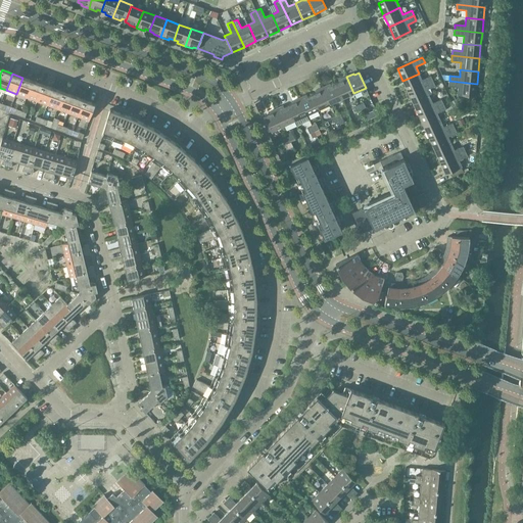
[(419,74),(402,81),(408,93),(433,81),(431,77),(422,80),(419,74)]
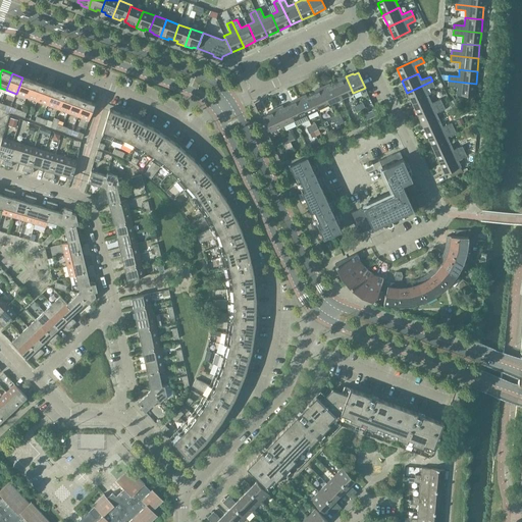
[(338,82),(334,84),(342,99),(353,93),(346,76),(337,81),(338,82)]
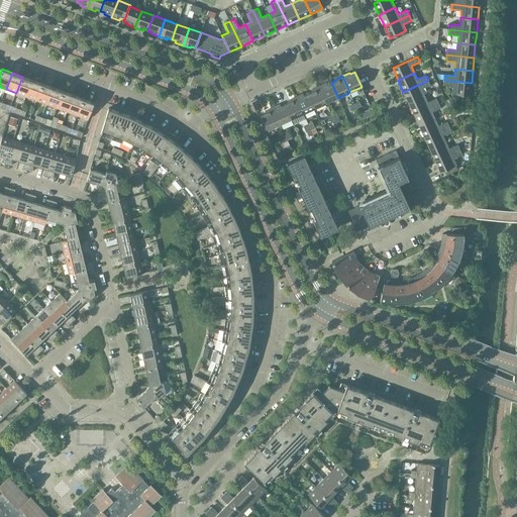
[(22,77),(16,93),(26,97),(32,80),(22,77)]
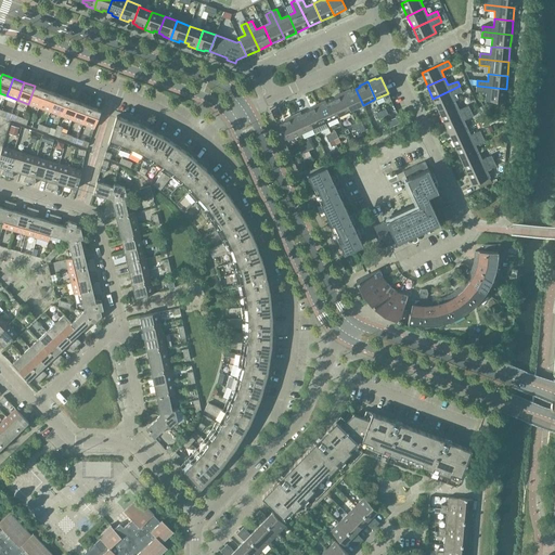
[(46,90),(35,86),(28,104),(39,108),(46,90)]
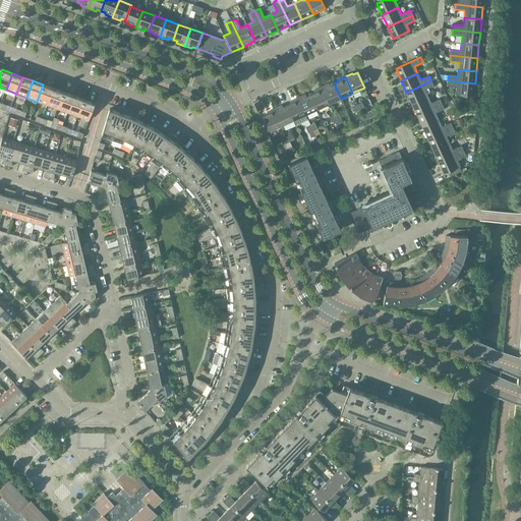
[(406,93),(412,104),(428,97),(425,90),(433,85),(431,80),(406,93)]
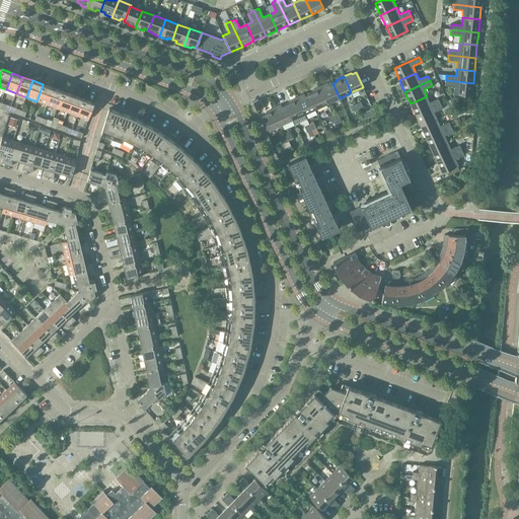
[(473,83),(446,80),(445,86),(454,87),(454,94),(471,96),(473,83)]
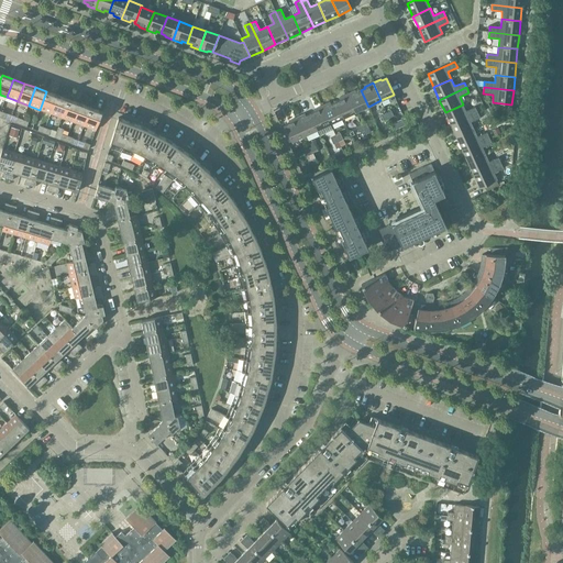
[(355,90),(348,95),(355,112),(368,107),(361,90),(356,92),(355,90)]
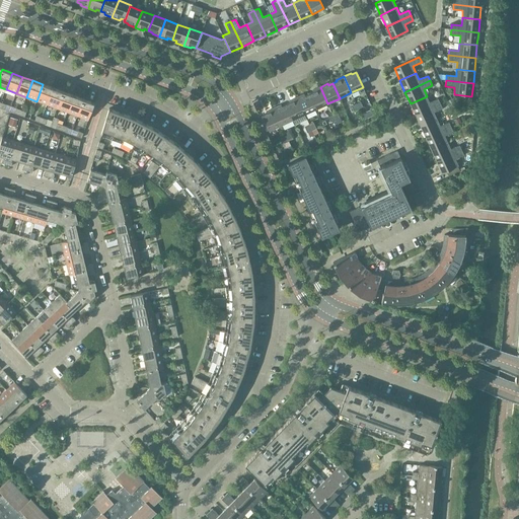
[(53,88),(43,84),(36,101),(47,104),(53,88)]
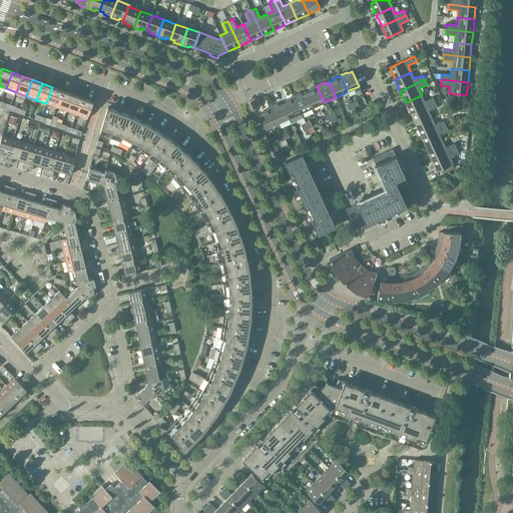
[(310,91),(306,93),(313,107),(324,102),(317,86),(309,89),(310,91)]
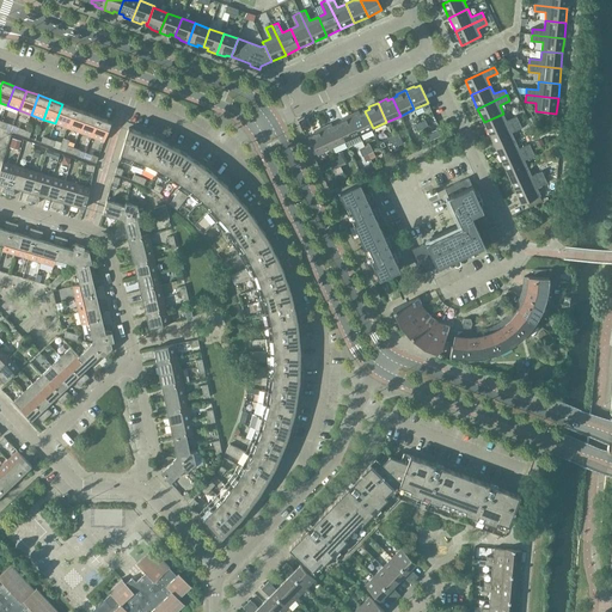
[(74,109),(62,104),(55,123),(67,128),(74,109)]
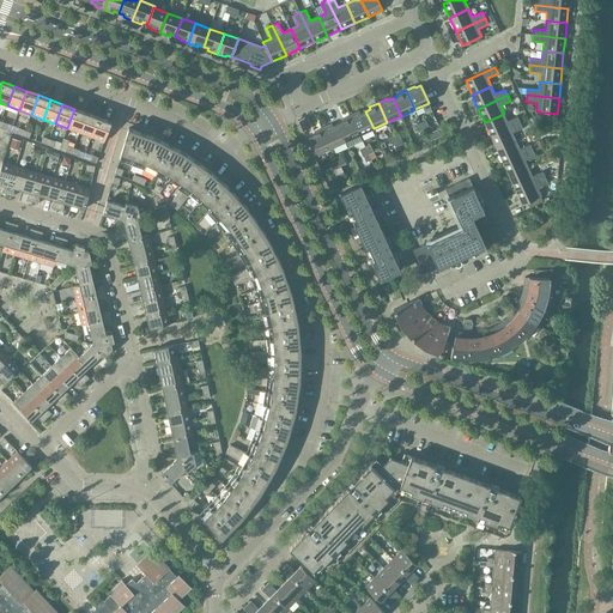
[(87,113),(74,109),(67,128),(79,133),(87,113)]
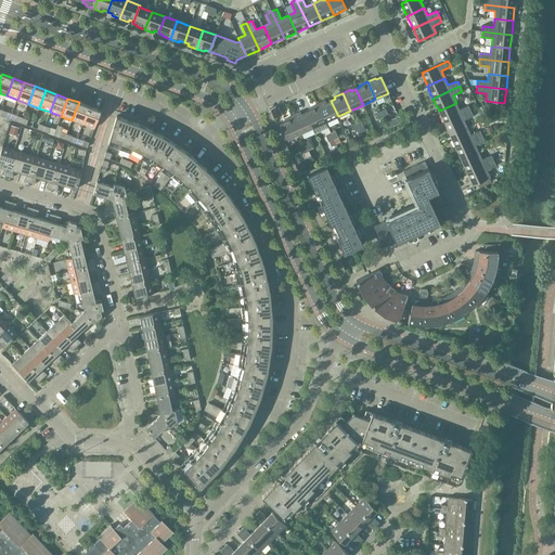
[(325,101),(318,104),(325,123),(338,116),(331,101),(326,103),(325,101)]
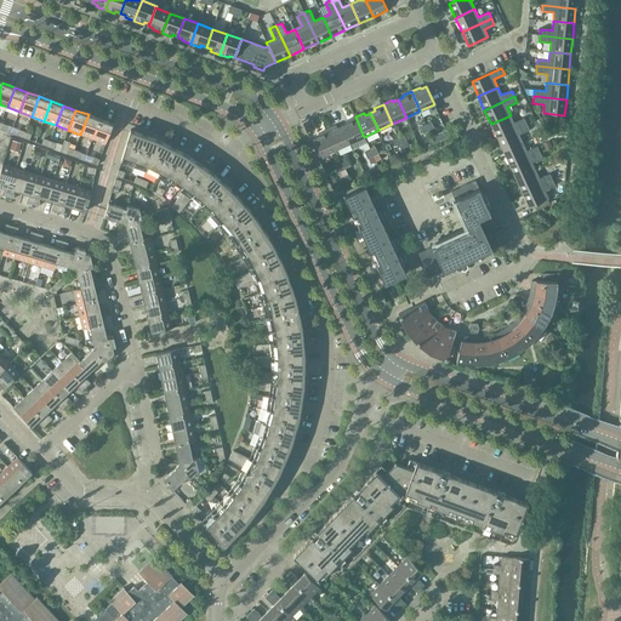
[(101,119),(89,114),(80,135),(93,140),(101,119)]
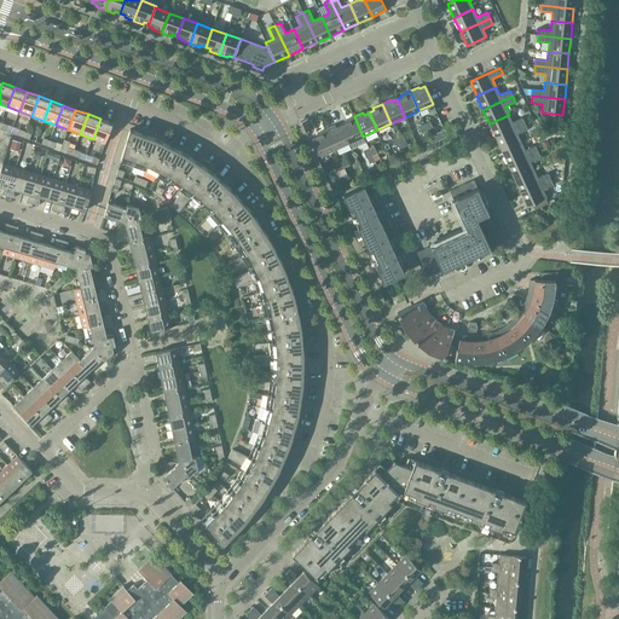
[(509,115),(490,123),(496,138),(526,123),(522,117),(513,122),(509,115)]
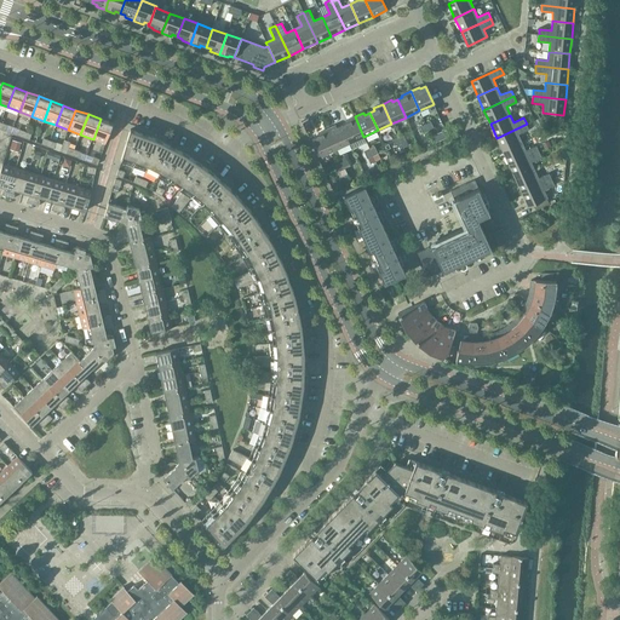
[(346,122),(342,125),(350,143),(363,137),(355,116),(345,121),(346,122)]
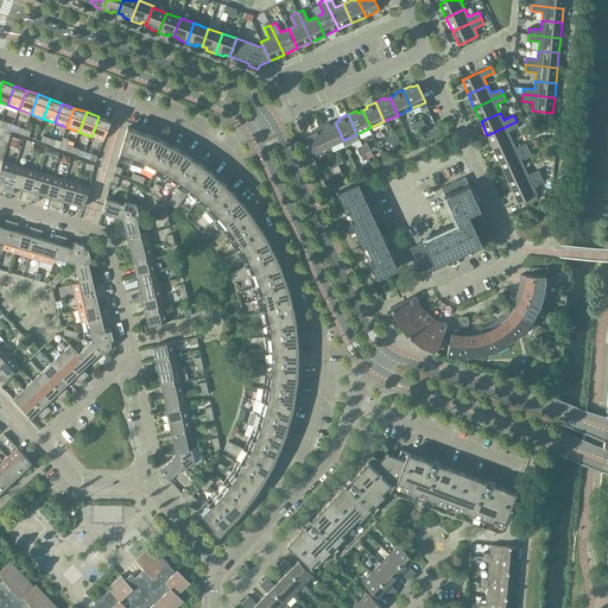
[(111,121),(99,116),(92,137),(103,141),(111,121)]
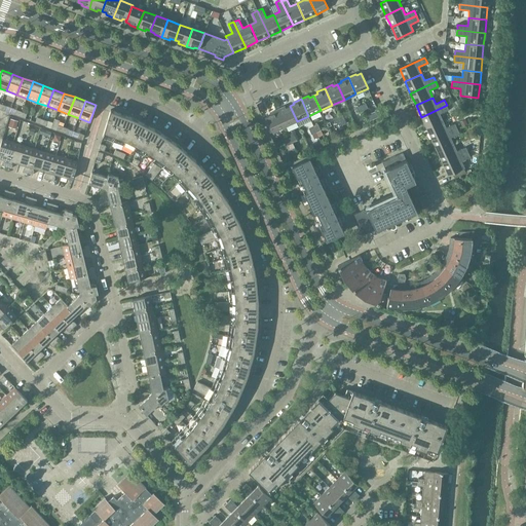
[(421,117),(426,128),(443,121),(440,114),(449,110),(447,105),(421,117)]
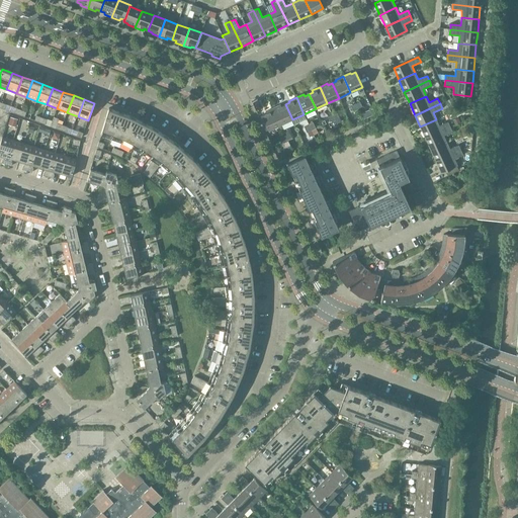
[(280,105),(273,108),(280,124),(292,119),(285,104),(281,106),(280,105)]
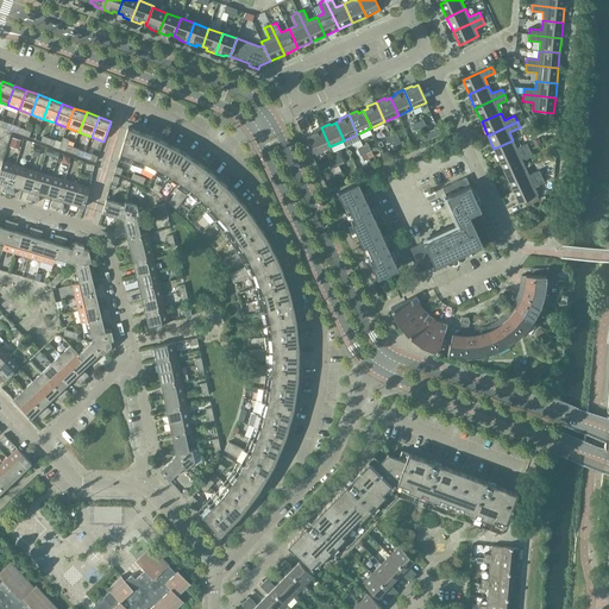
[(119,159),(143,169),(156,138),(127,127),(119,159)]
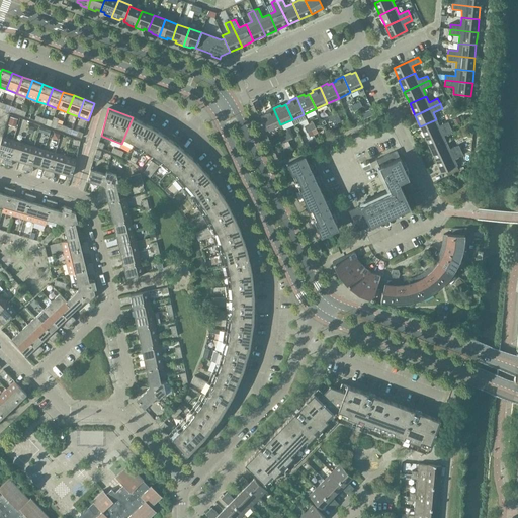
[(280,124),(273,108),(265,111),(266,113),(262,115),(268,130),(280,124)]
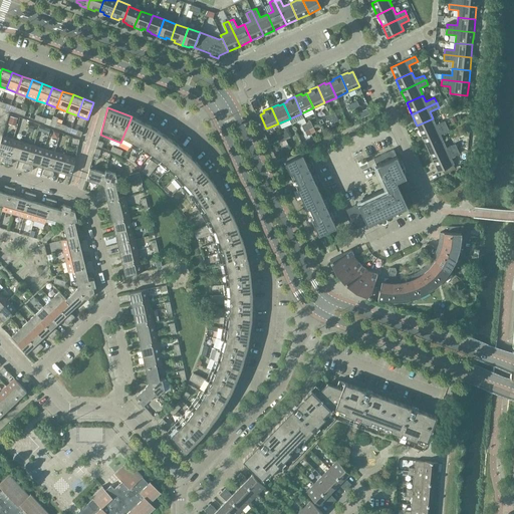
[(120,143),(141,153),(155,129),(132,116),(120,143)]
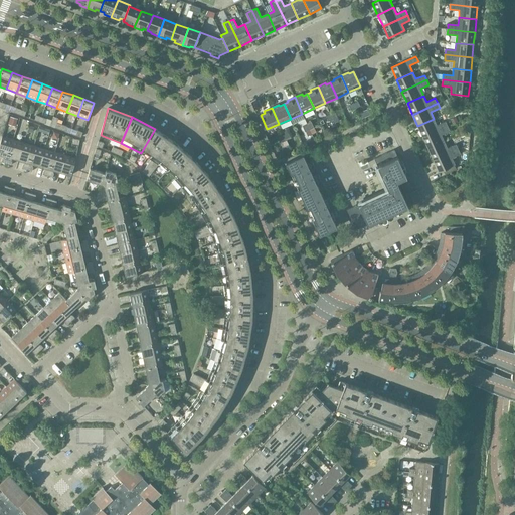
[(417,126),(423,138),(448,126),(446,121),(437,125),(434,119),(417,126)]
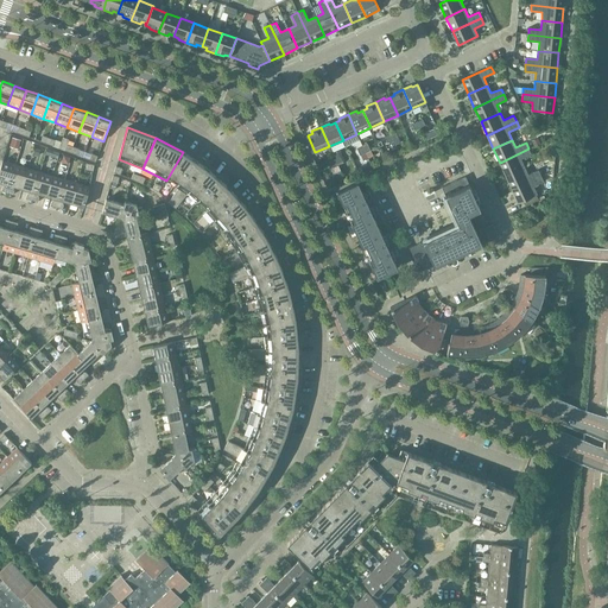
[(500,163),(506,176),(525,168),(521,159),(531,154),(529,149),(500,163)]
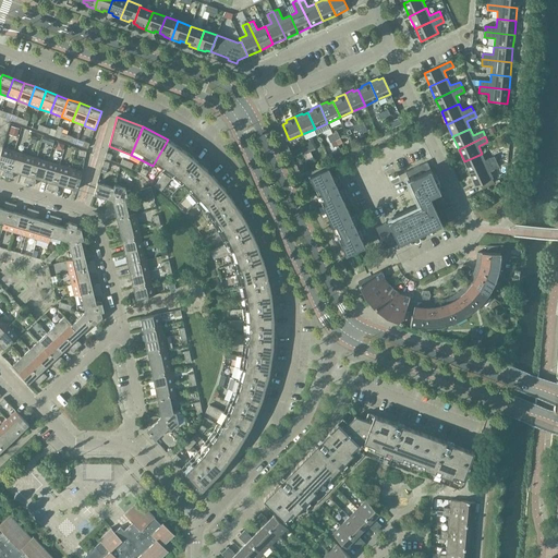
[(153,166),(171,179),(190,155),(168,140),(153,166)]
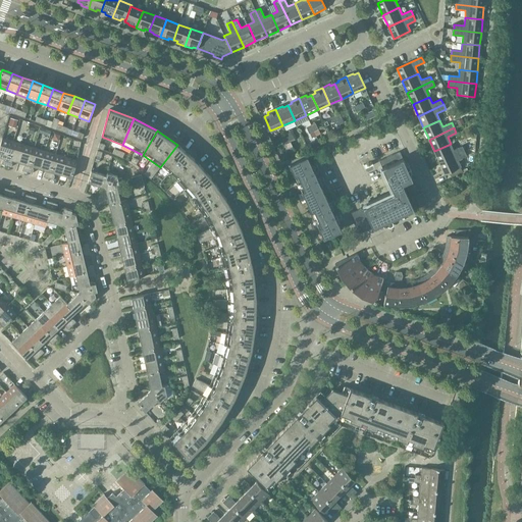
[(0,156),(8,159),(13,142),(2,139),(0,146),(0,156)]
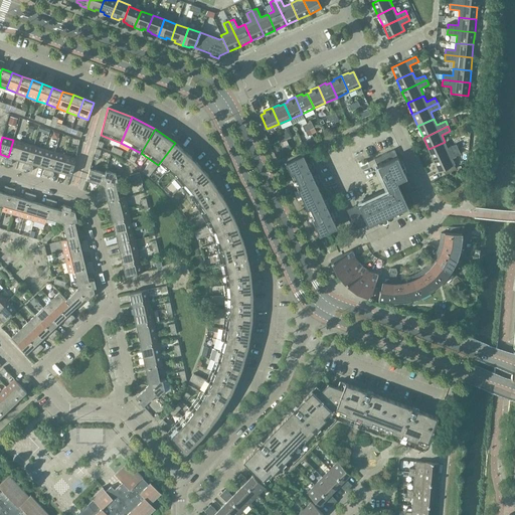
[(8,157),(19,160),(24,143),(13,140),(8,157)]
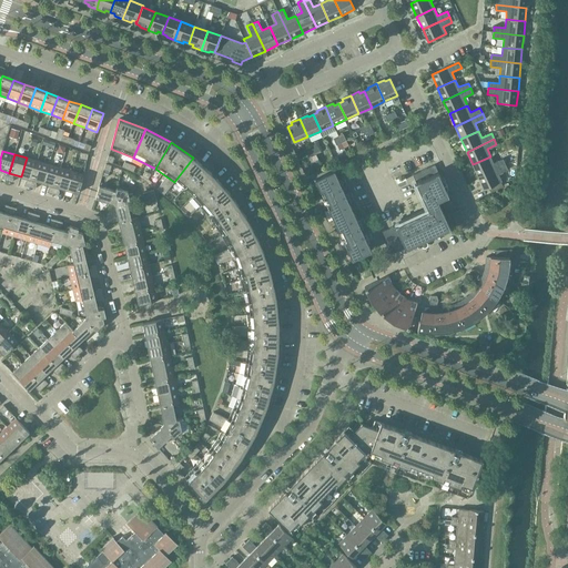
[(494,163),(490,156),(473,164),(478,178),(506,164),(503,159),(494,163)]
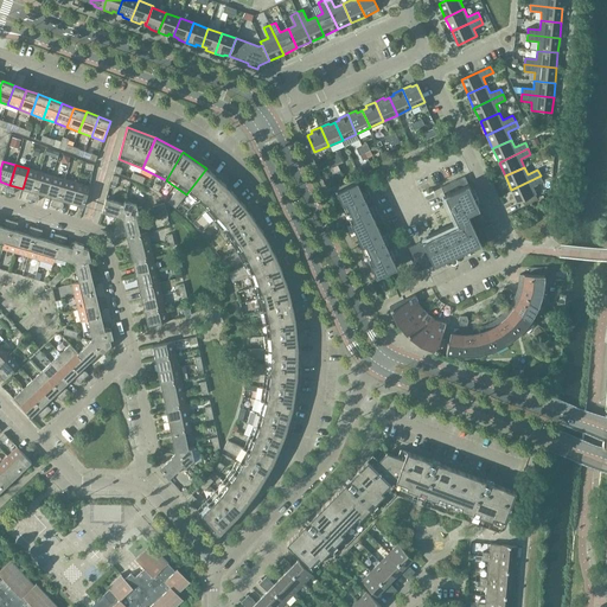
[(23,189),(34,192),(40,172),(29,168),(23,189)]
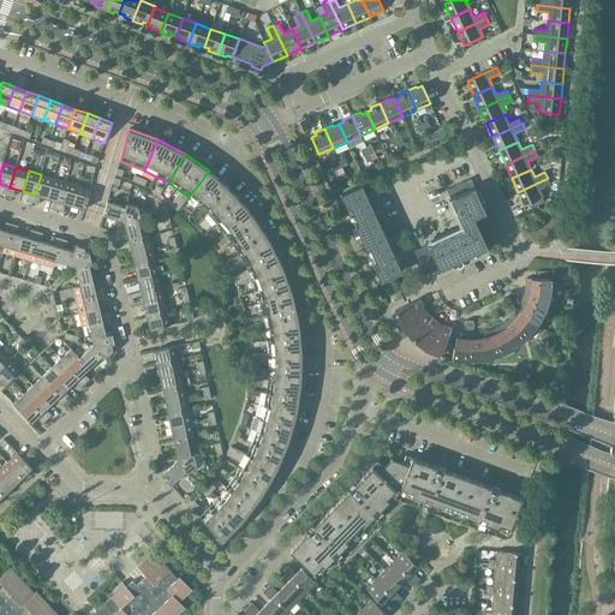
[(189,197),(208,214),(232,190),(209,171),(189,197)]
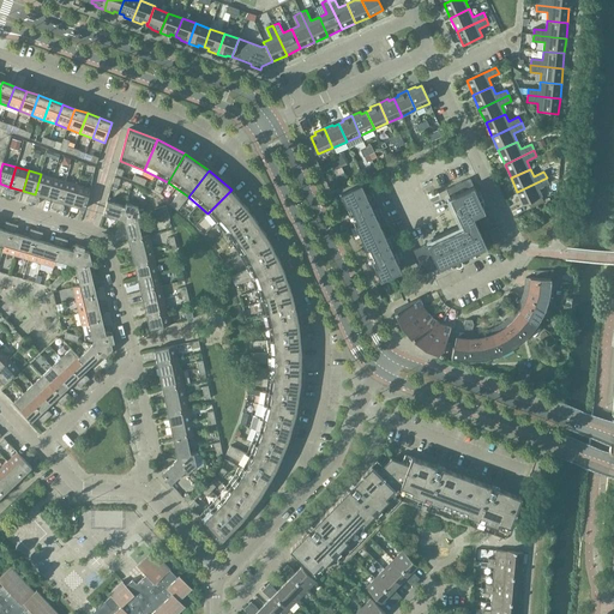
[(35,194),(47,198),(53,178),(41,174),(35,194)]
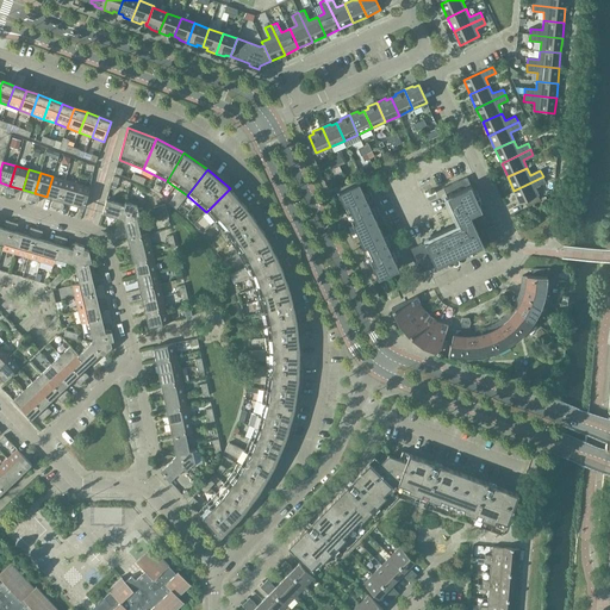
[(47,197),(60,200),(66,180),(53,176),(47,197)]
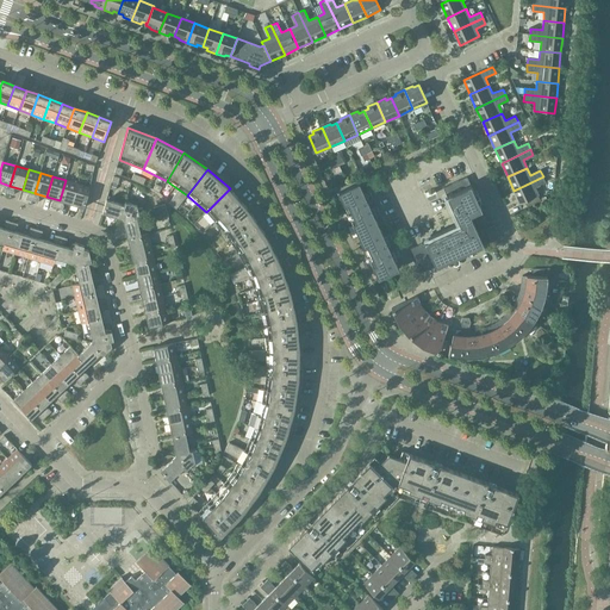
[(543,176),(514,191),(521,204),(540,195),(535,187),(546,182),(543,176)]
